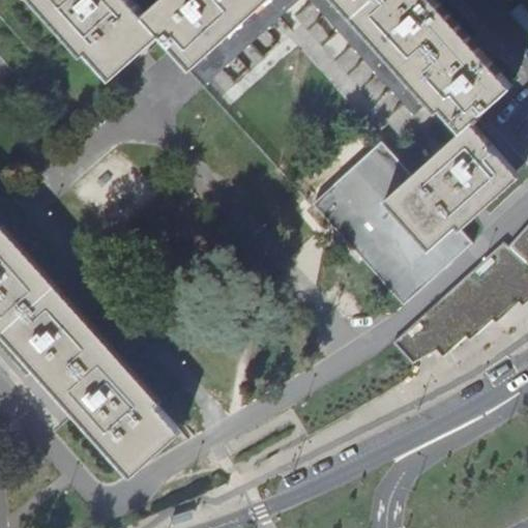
[(191,64),(262,0),(340,0),(460,130),(412,174),(382,202),(428,252),(455,228),(460,232),(462,230),(521,176),(473,121),(482,113),(486,115),(490,112),(487,108),(512,84),(486,55),(437,0),(157,0),(144,12),(134,0),(41,0),(107,74),(158,28),(191,64)]
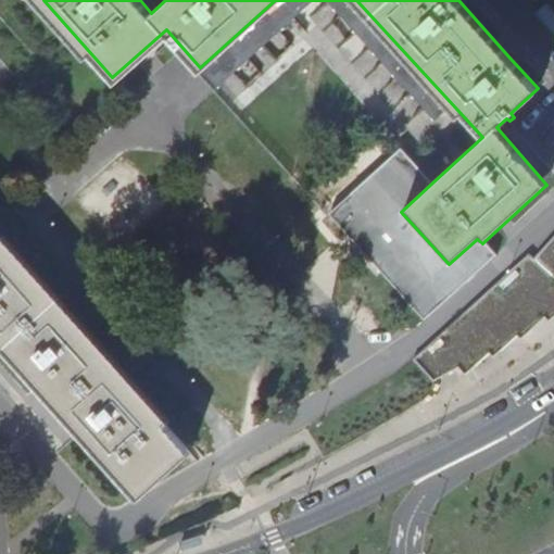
[(553,11),(545,2),(534,12),(553,33),(553,11)]
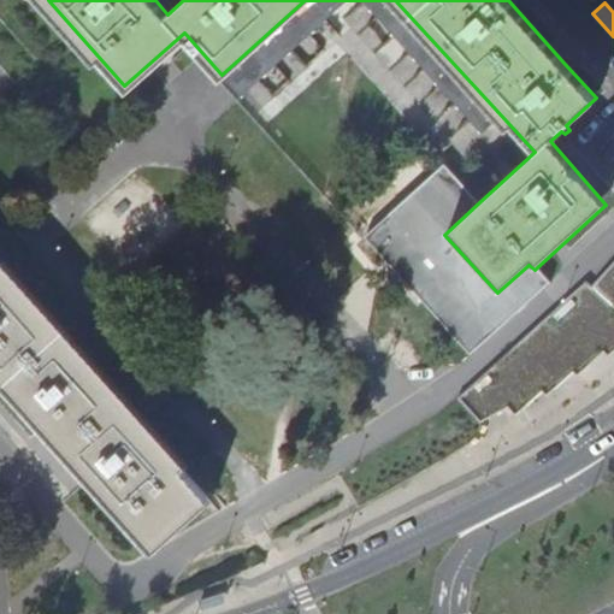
[(444,235),(479,202),(444,164),(362,236),(403,281),(468,354),(548,279),(537,267),(535,270),(529,265),(497,293),(444,235)]
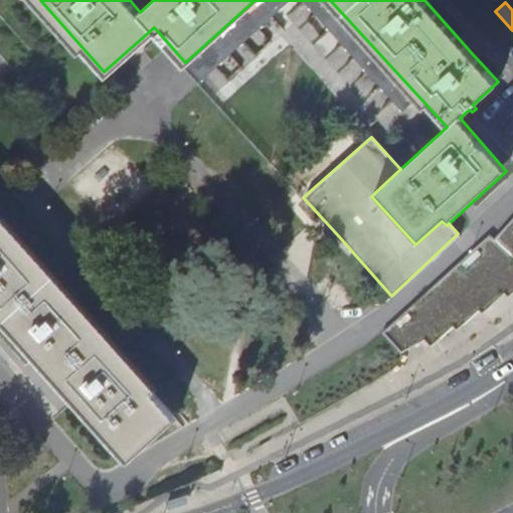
[(512,215),(493,237),(488,232),(381,330),(401,352),(424,339),(431,346),(452,325),(457,330),(469,321),(467,319),(481,306),(486,311),(494,304),(493,303),(504,292),(508,297),(512,292),(512,215)]
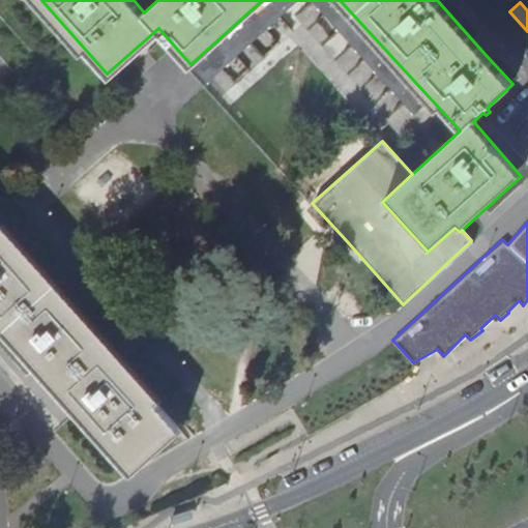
[(0,331),(29,363),(45,381),(60,399),(75,413),(124,469),(174,423),(56,293),(0,231),(0,331)]
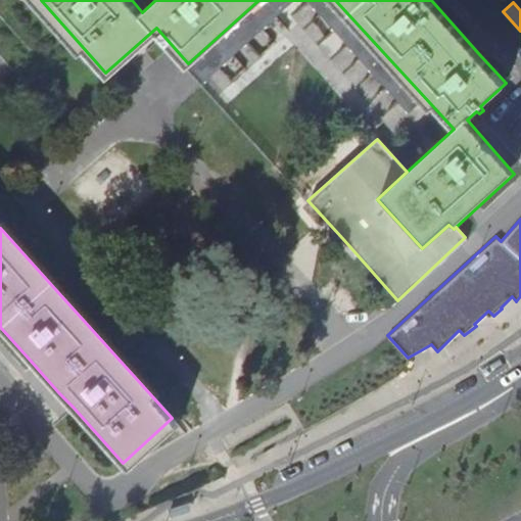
[(187,502),(168,508),(170,515),(189,508),(187,502)]
